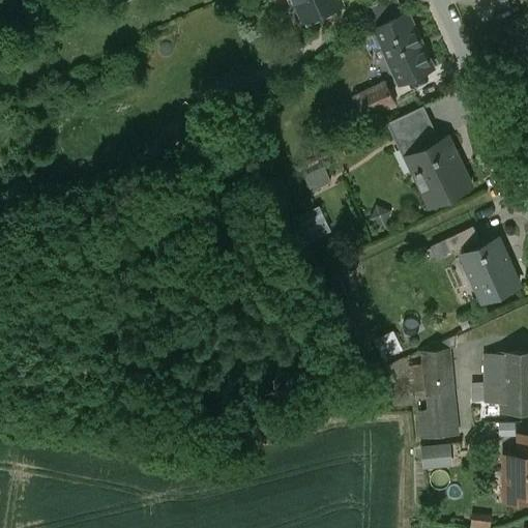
[(292,0),(283,0),(288,9),(295,6),(292,0)]
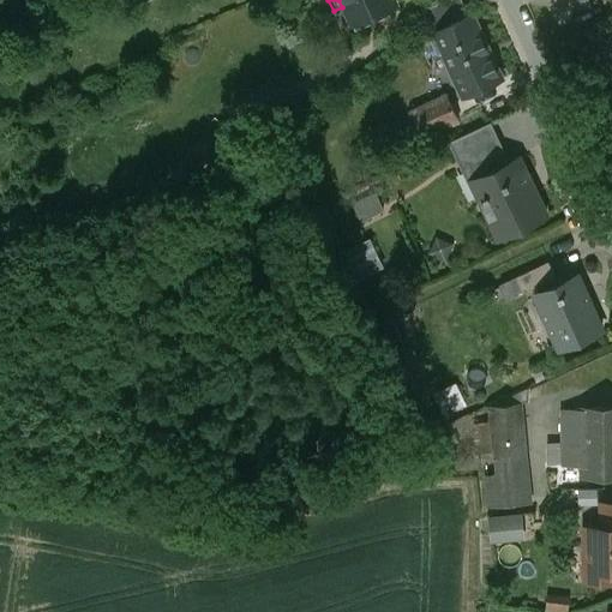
[(339,0),(342,7),(346,6),(354,29),(379,18),(377,13),(393,6),(389,0),(339,0)]
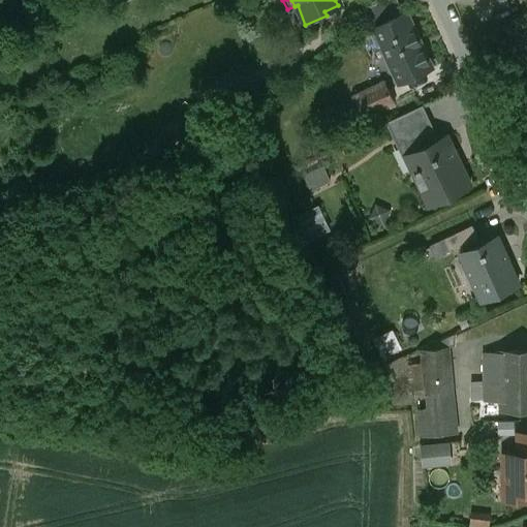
[(430,70),(403,13),(369,30),(377,48),(379,47),(398,85),(430,70)]
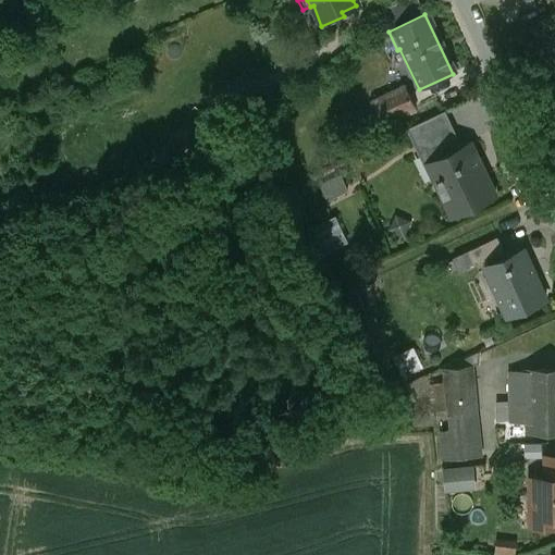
[(403,87),(370,102),(380,125),(414,110),(403,87)]
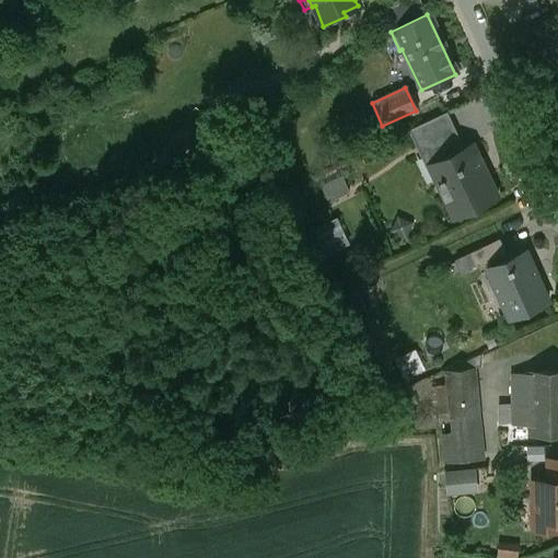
[(444,114),(406,131),(419,159),(428,154),(432,164),(462,151),(444,114)]
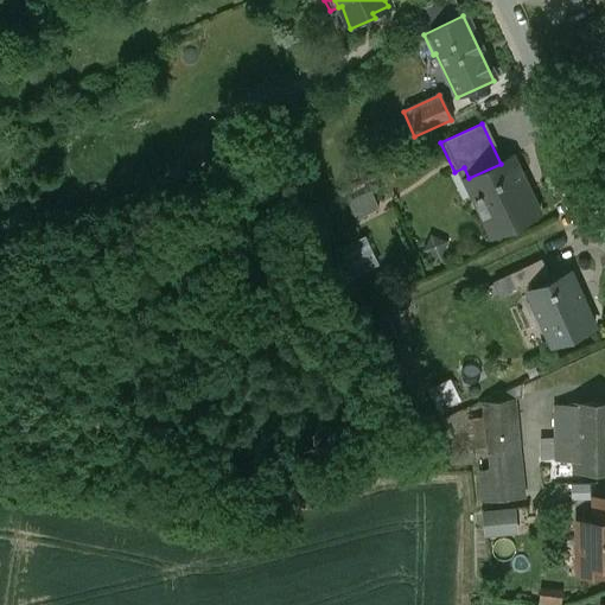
[(501,164),(469,178),(477,195),(471,197),(490,237),(537,215),(510,159),(501,164)]
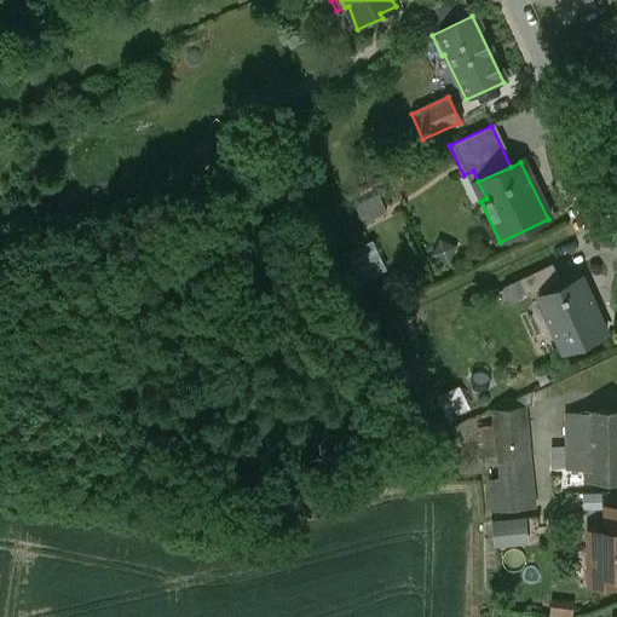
[(376,200),(355,211),(362,225),(384,215),(376,200)]
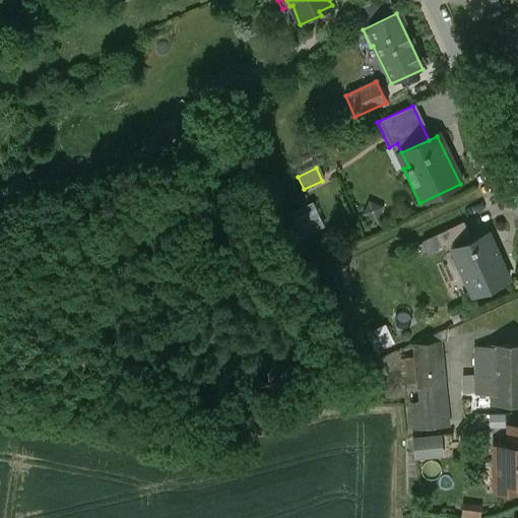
[(292,212),(302,237),(325,227),(314,202),(292,212)]
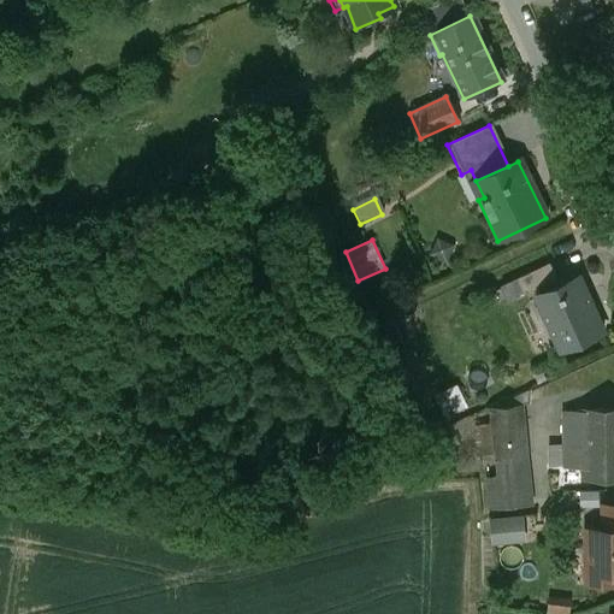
[(545,266),(513,282),(519,295),(553,281),(545,266)]
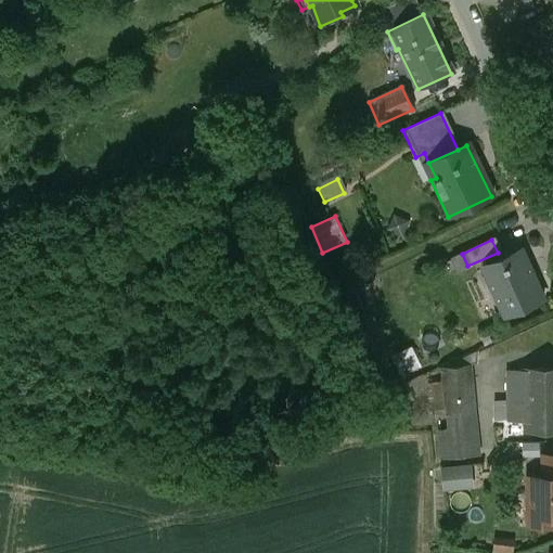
[(517,252),(480,268),(502,317),(540,299),(517,252)]
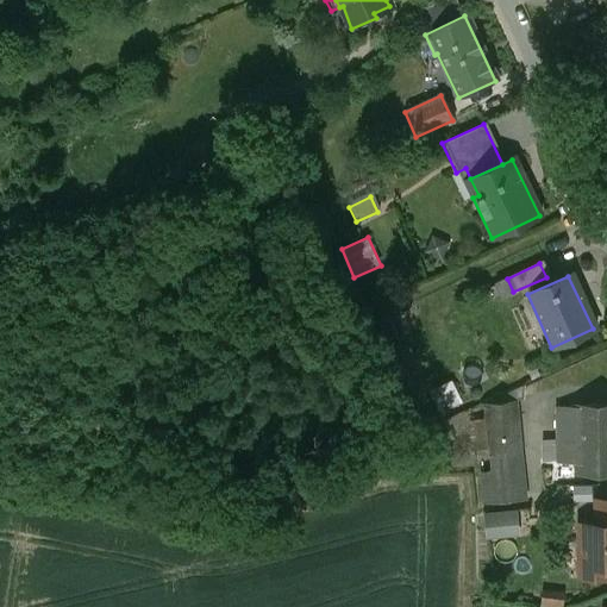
[(432,388),(439,411),(462,405),(455,382),(432,388)]
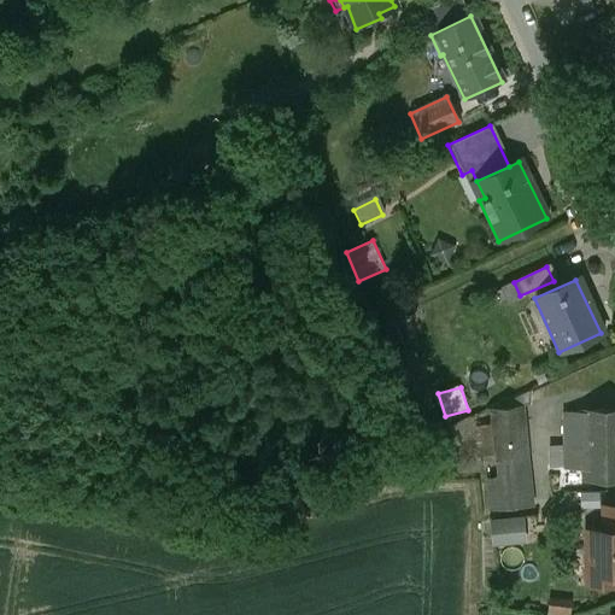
[(519,408),(490,410),(495,463),(525,461),(519,408)]
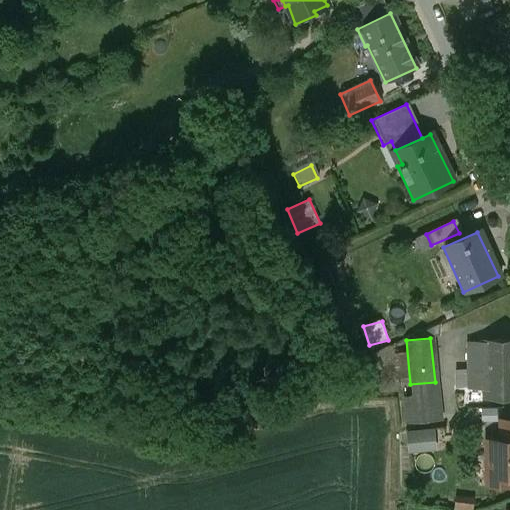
[(509,341),(481,343),(482,391),(482,399),(509,398),(509,341)]
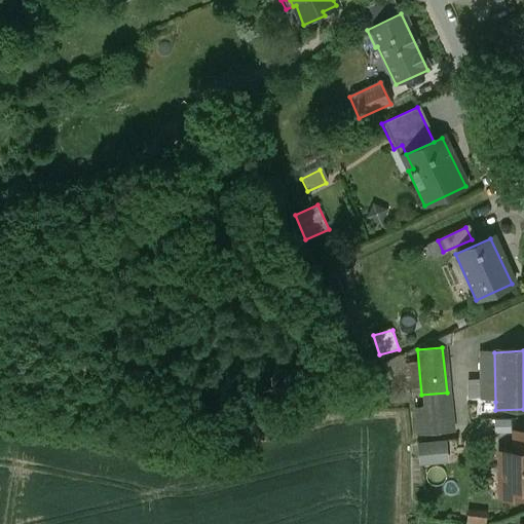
[(494,352),(478,352),(479,402),(495,402),(494,352)]
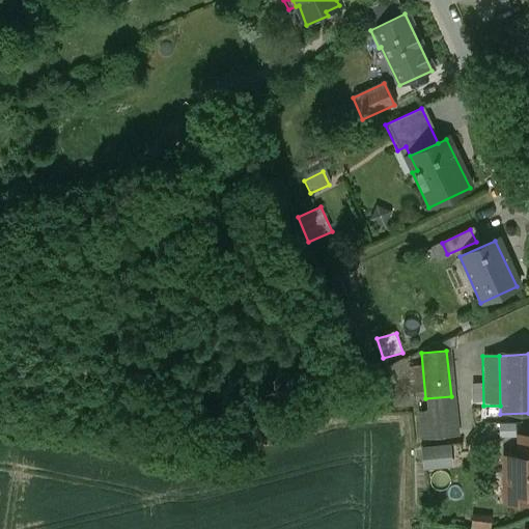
[(451,396),(425,398),(426,413),(418,414),(420,440),(455,437),(451,396)]
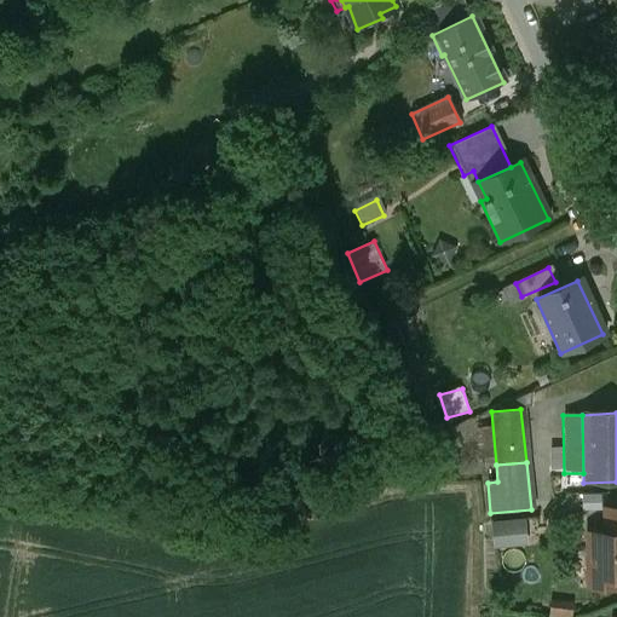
[(616,509),(604,511),(604,535),(616,534),(616,509)]
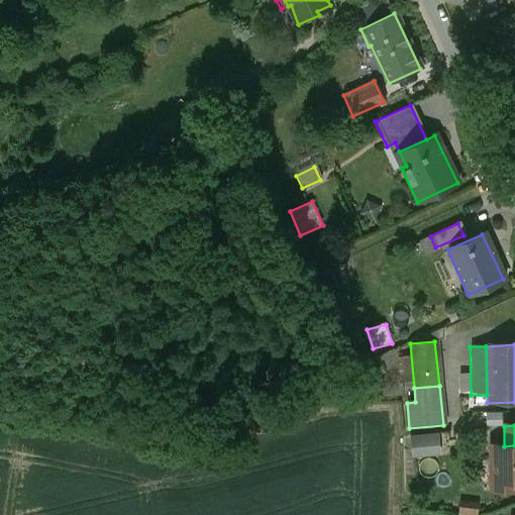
[(440,432),(411,433),(412,456),(441,454),(440,432)]
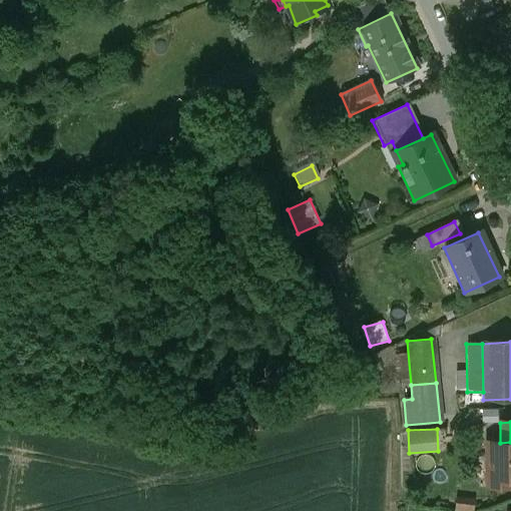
[(510,442),(500,443),(486,443),(487,487),(510,486),(510,442)]
